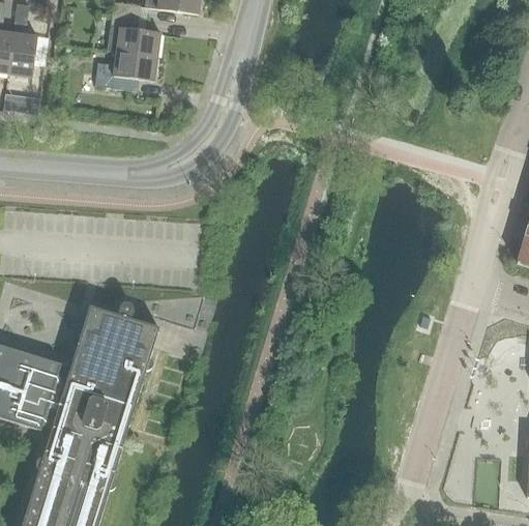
[(0,0),(0,71),(8,72),(13,32),(0,30),(0,22),(2,23),(5,1),(0,0)]
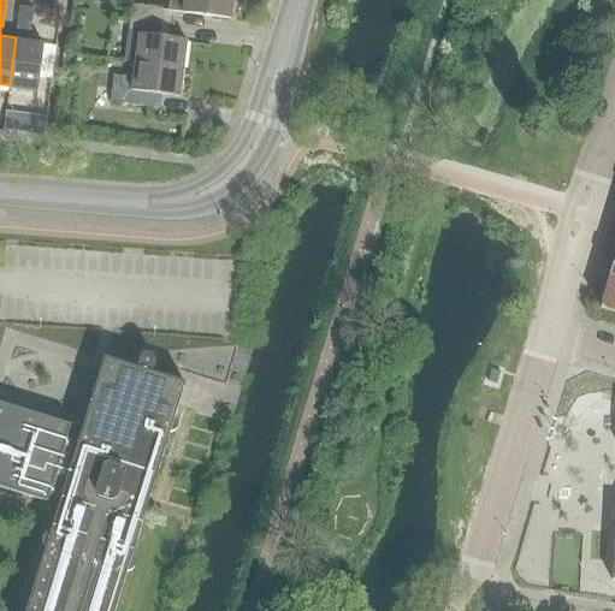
[(170,0),(169,7),(231,16),(232,0),(170,0)]
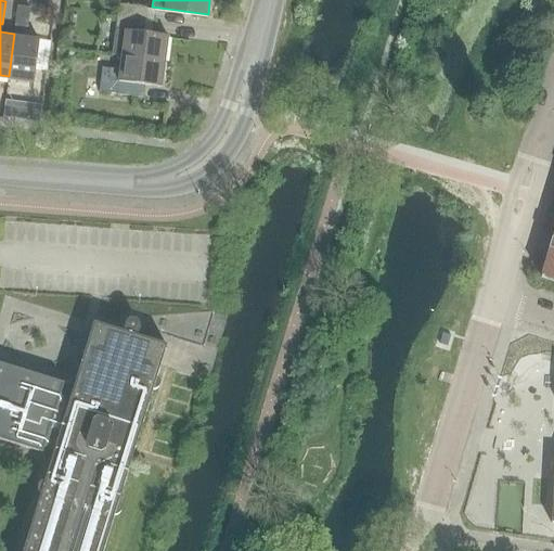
[(27,27),(30,4),(17,3),(14,34),(9,76),(34,79),(40,37),(22,35),(23,26),(27,27)]
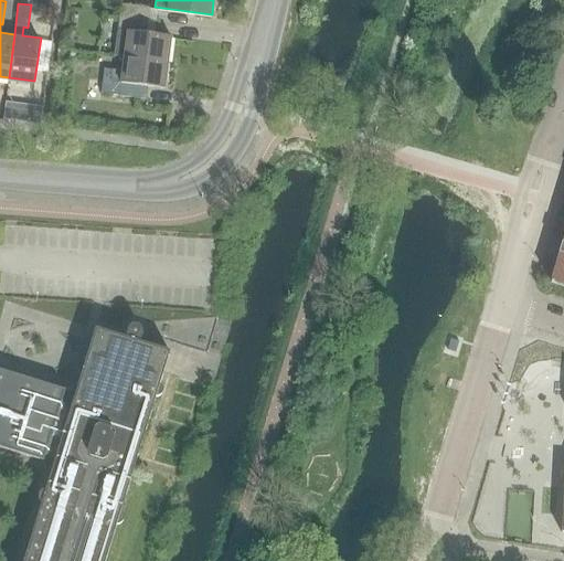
[(149,18),(120,13),(118,28),(115,52),(125,53),(168,60),(171,33),(147,30),(149,18)]
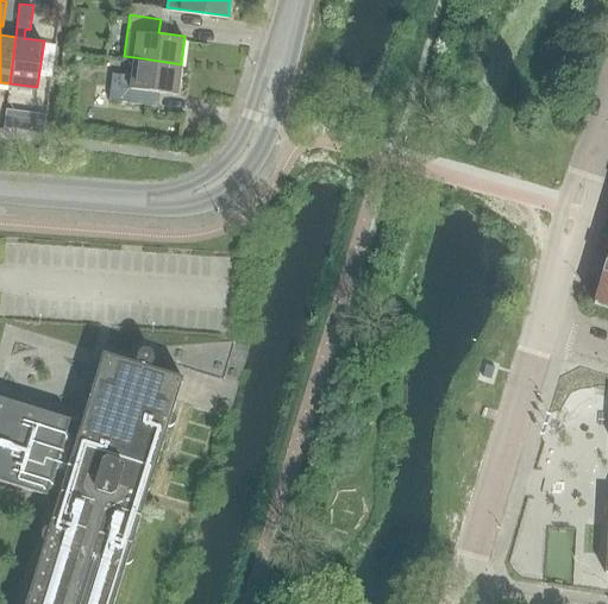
[(177,90),(181,64),(135,57),(132,73),(113,70),(110,95),(150,101),(151,88),(177,90)]
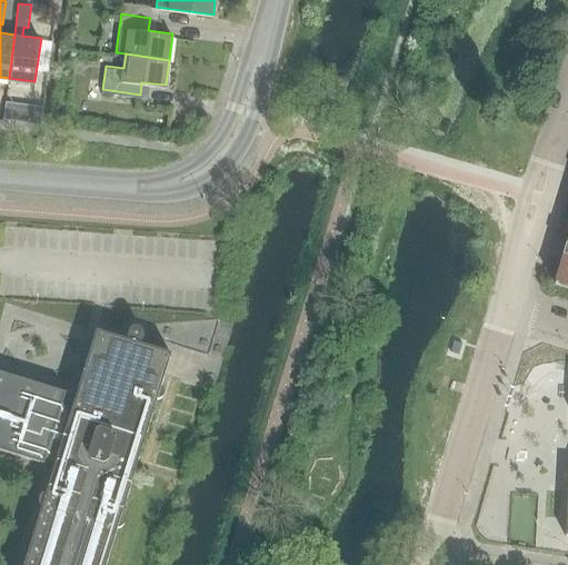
[(567,240),(566,240),(564,250),(565,251),(556,280),(567,284),(567,240)]
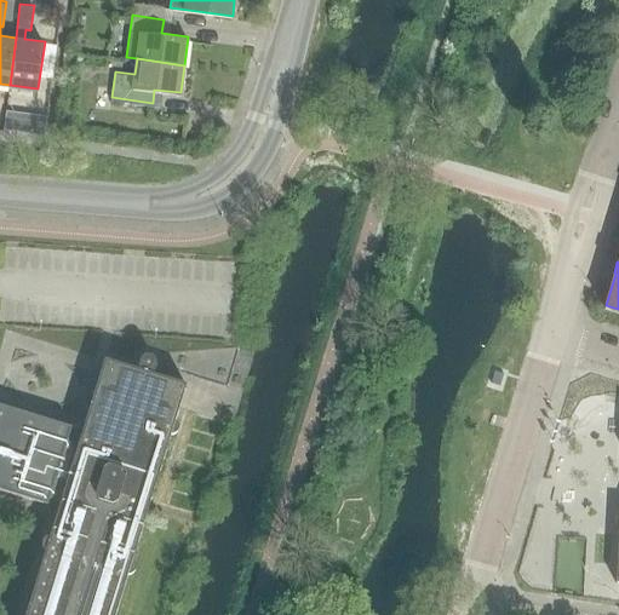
[(114,614),(127,573),(129,573),(130,572),(132,572),(132,570),(133,570),(135,569),(135,568),(136,567),(136,564),(136,563),(135,562),(135,561),(133,559),(133,558),(132,558),(143,522),(150,498),(171,432),(172,432),(173,432),(175,431),(176,431),(177,430),(178,429),(178,427),(178,426),(179,425),(178,424),(178,421),(178,420),(177,419),(176,419),(175,418),(179,403),(187,381),(154,372),(156,363),(156,362),(156,361),(156,360),(156,358),(155,358),(155,357),(155,356),(154,356),(154,355),(153,355),(153,354),(152,354),(150,354),(149,352),(148,352),(147,352),(145,354),(144,354),(143,354),(143,355),(142,355),(142,356),(141,356),(141,357),(141,358),(139,358),(138,366),(137,367),(104,356),(93,392),(92,392),(91,392),(90,394),(89,394),(87,395),(86,396),(85,397),(85,398),(85,400),(85,401),(85,402),(85,403),(85,404),(86,406),(87,407),(89,407),(89,408),(79,443),(67,440),(72,424),(0,401),(0,487),(47,501),(50,495),(61,499),(50,534),(49,534),(47,534),(46,535),(46,536),(45,538),(44,539),(44,540),(44,541),(44,542),(44,544),(45,545),(46,546),(46,547),(24,614),(114,614)]
